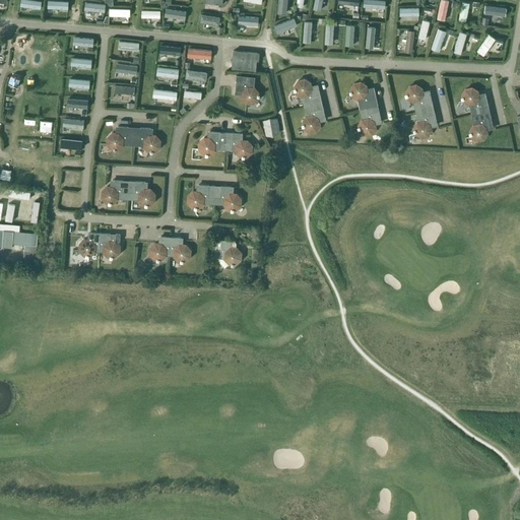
[(67,8),(67,1),(50,0),(47,0),(47,7),(67,8)]
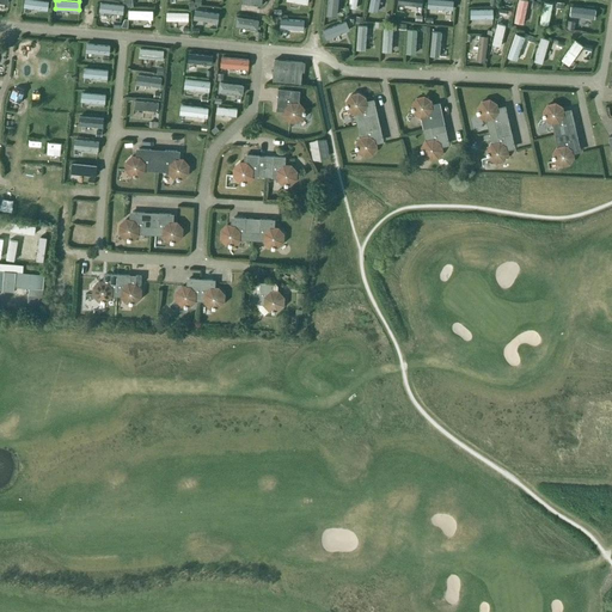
[(335,17),(337,0),(326,0),(325,14),(335,17)]
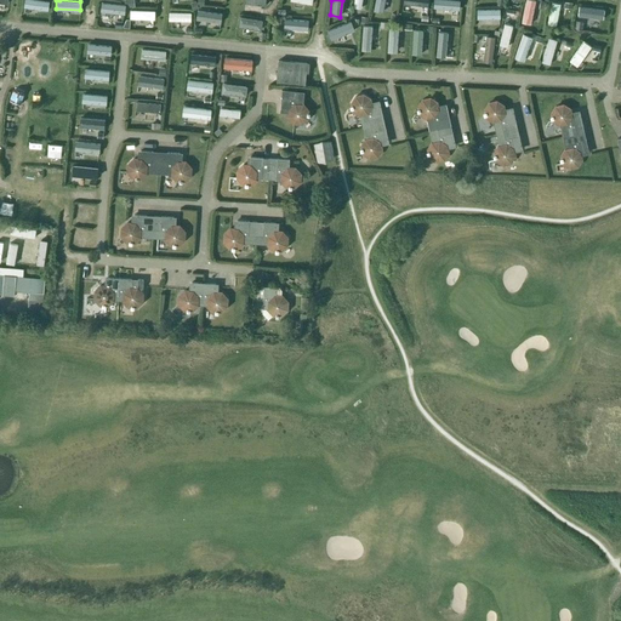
[(383,12),(385,0),(375,0),(374,10),(383,12)]
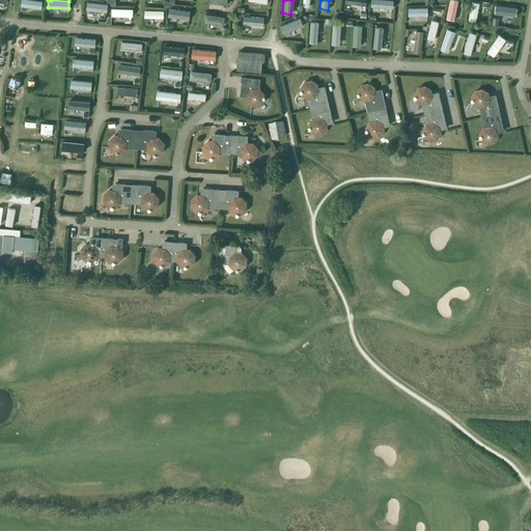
[(392,8),(393,0),(370,0),(370,6),(392,8)]
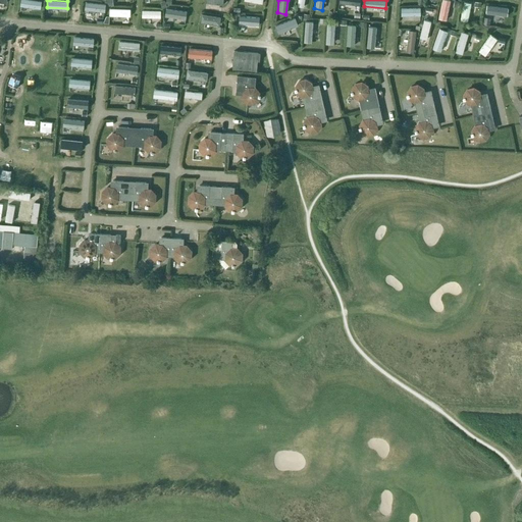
[(447,20),(451,0),(450,0),(442,0),(438,18),(447,20)]
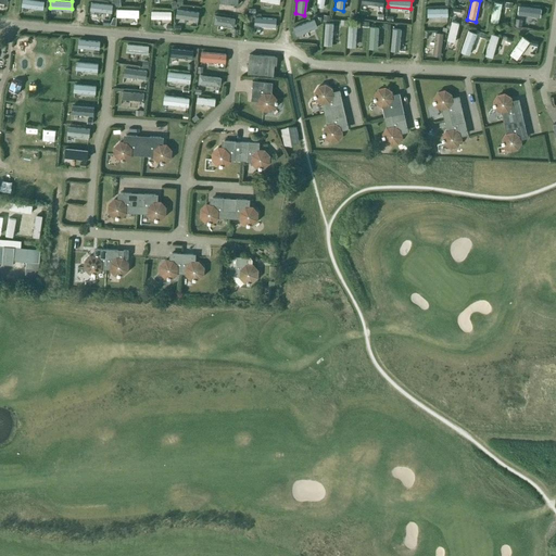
[(111,12),(112,4),(90,1),(89,10),(111,12)]
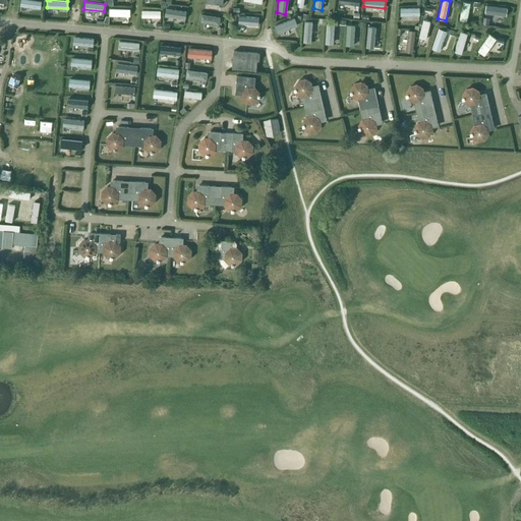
[(467,21),(470,3),(463,2),(460,20),(467,21)]
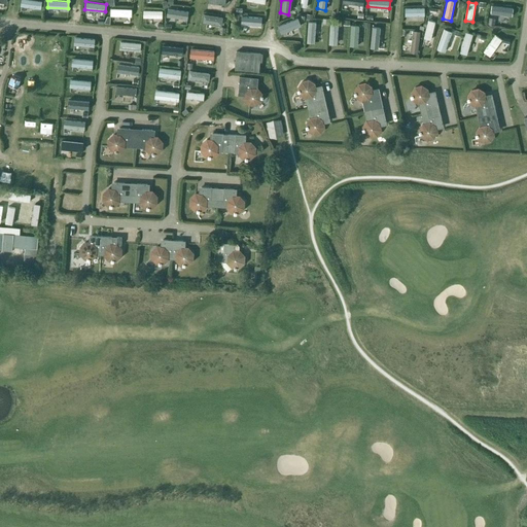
[(512,15),(513,7),(492,5),(491,13),(512,15)]
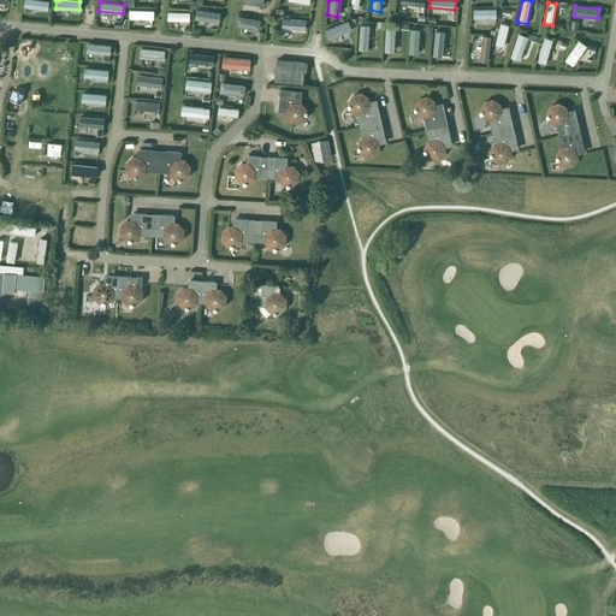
[(496,18),(496,9),(473,10),(473,19),(496,18)]
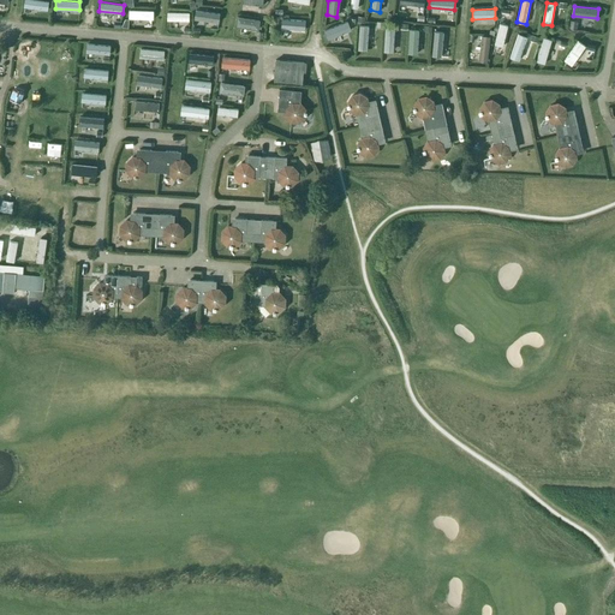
[(153,19),(153,11),(129,10),(127,19),(153,19)]
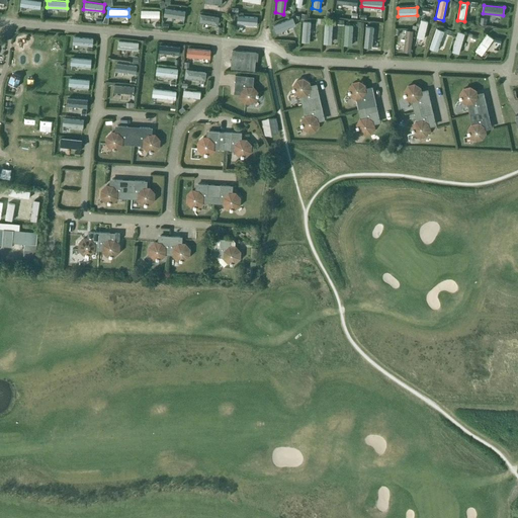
[(184,19),(185,11),(164,8),(163,16),(184,19)]
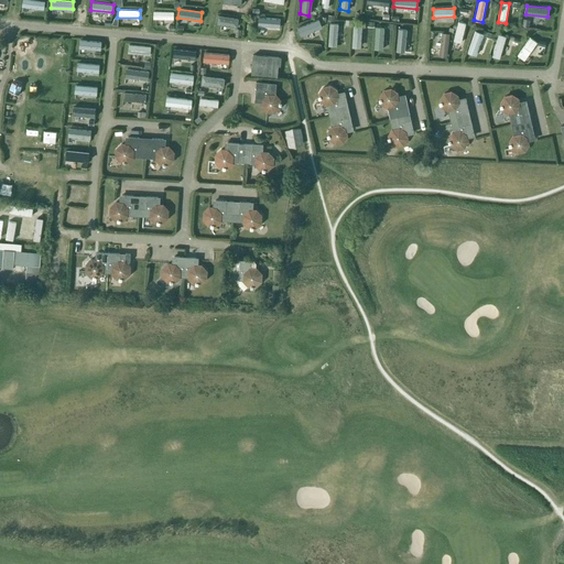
[(237,28),(238,18),(217,14),(216,24),(237,28)]
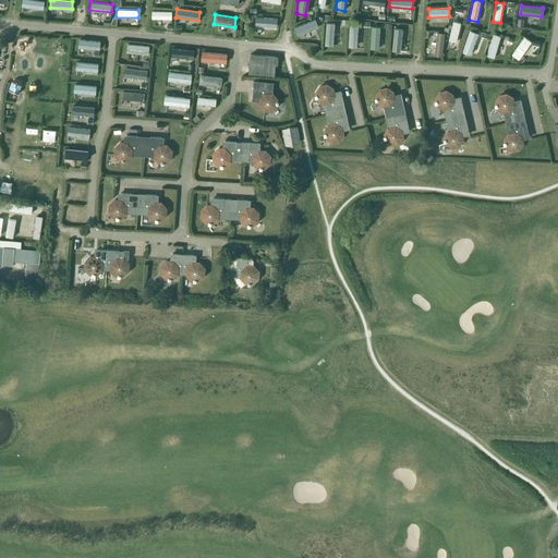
[(276,26),(277,17),(257,16),(256,24),(276,26)]
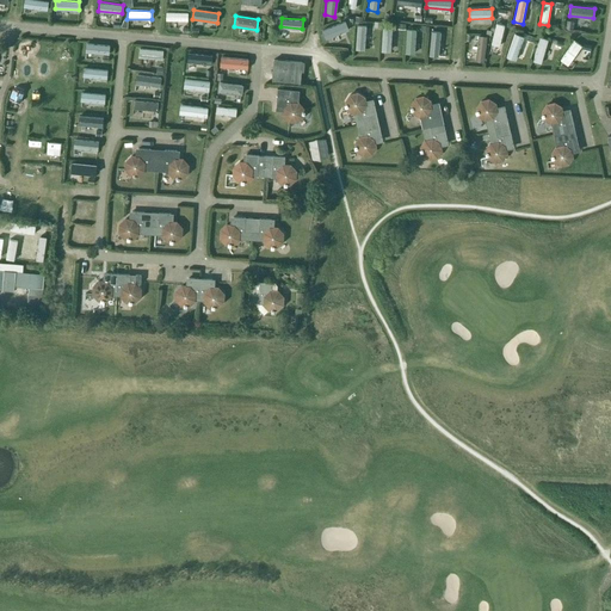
[(347,30),(345,22),(322,30),(325,38),(347,30)]
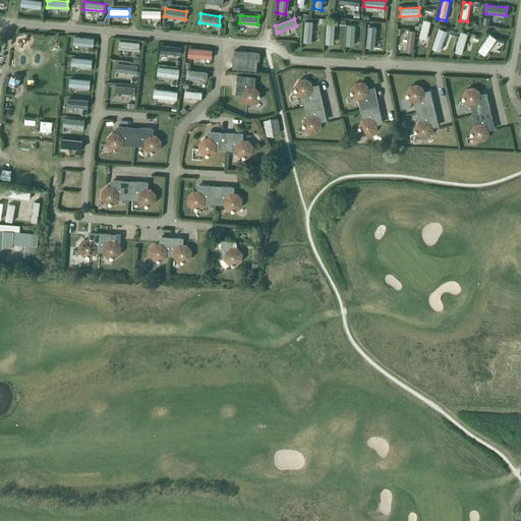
[(430,21),(423,19),(418,38),(426,40),(430,21)]
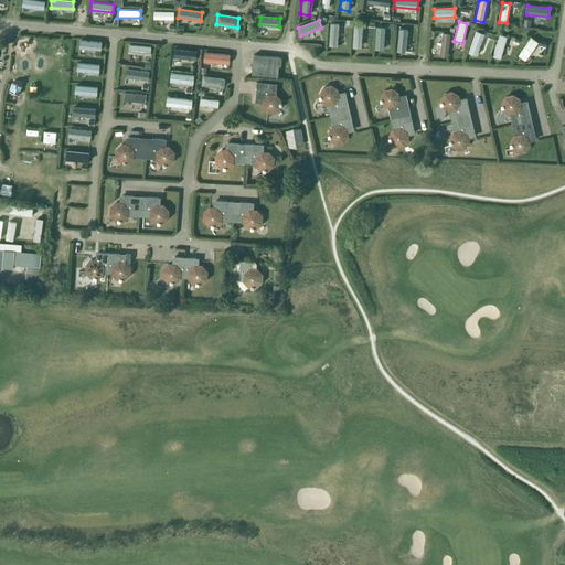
[(338,46),(339,23),(330,23),(329,46),(338,46)]
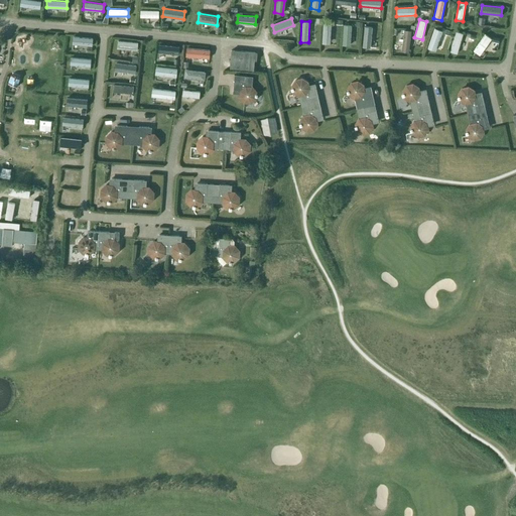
[(330,43),(332,23),(323,22),(321,43),(330,43)]
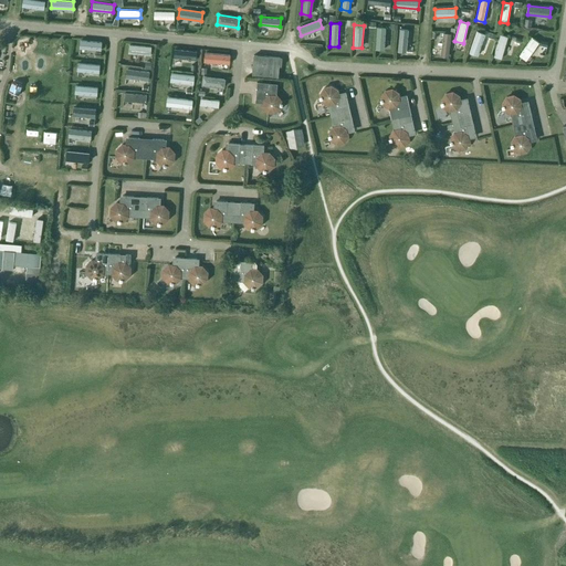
[(384,50),(385,28),(377,27),(375,50),(384,50)]
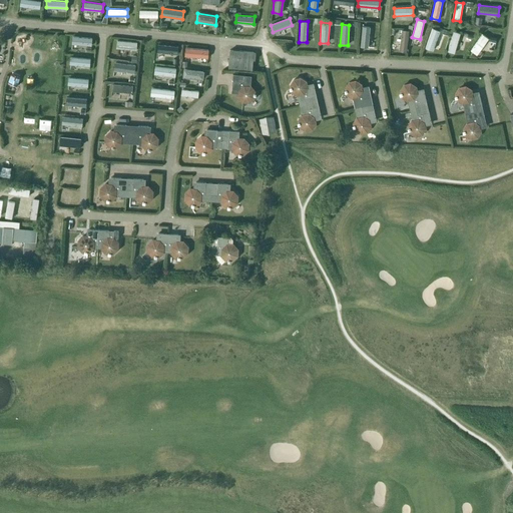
[(368,47),(370,27),(362,26),(360,47),(368,47)]
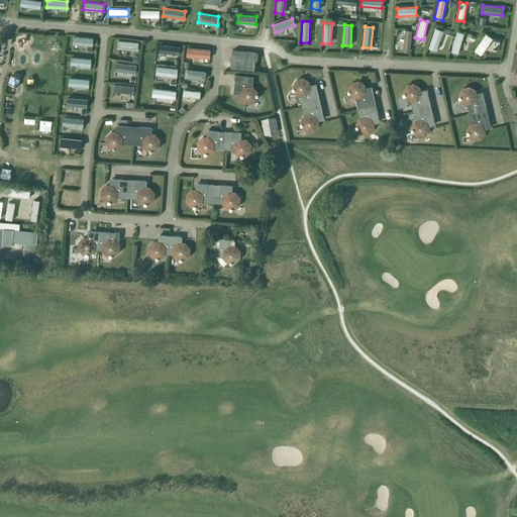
[(435,50),(443,31),(436,28),(429,47),(435,50)]
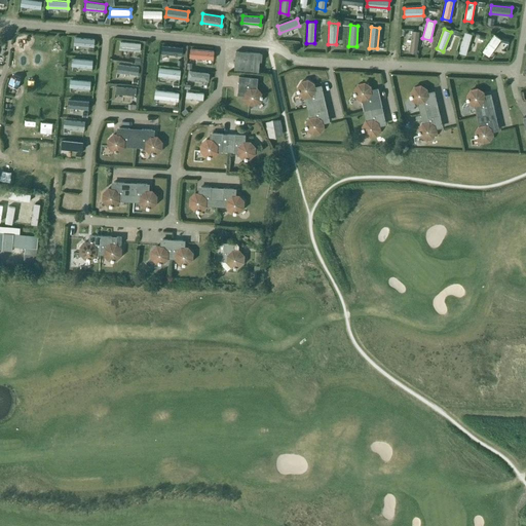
[(417,53),(419,31),(412,31),(410,52),(417,53)]
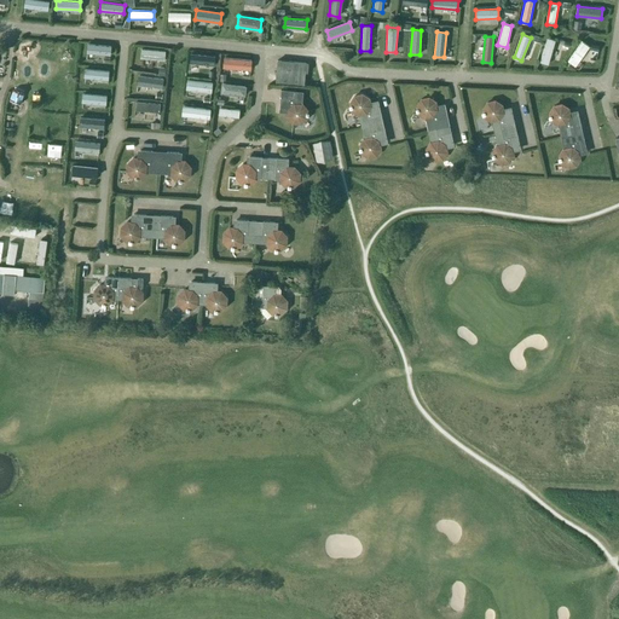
[(548,64),(555,40),(548,38),(541,62),(548,64)]
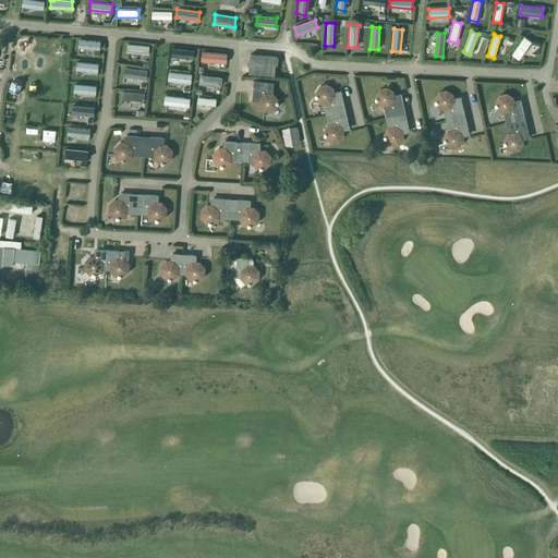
[(519,60),(532,41),(525,37),(512,56),(519,60)]
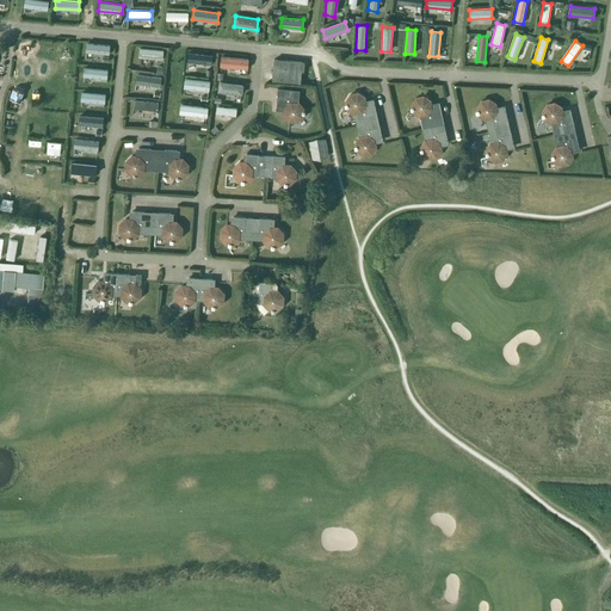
[(109,55),(109,45),(86,43),(85,53),(109,55)]
